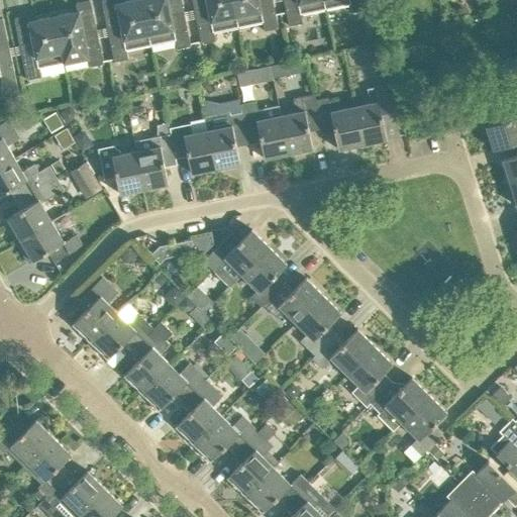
[(77,11),(53,16),(63,64),(87,59),(89,67),(103,64),(90,2),(90,1),(89,0),(88,0),(86,0),(78,2),(77,2),(76,3),(76,4),(77,11)]
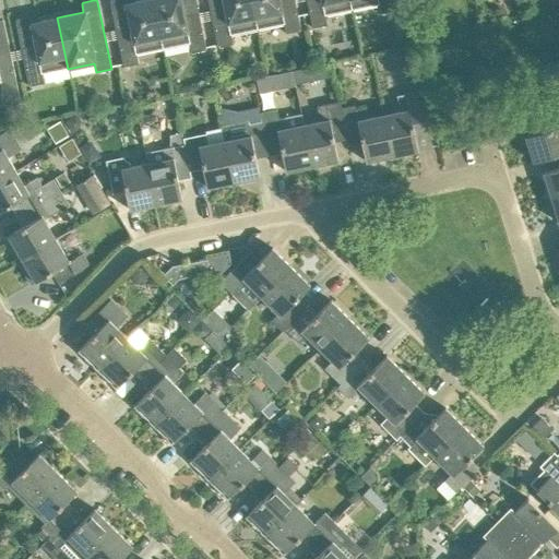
[(163,49),(152,0),(126,0),(125,0),(108,0),(122,67),(138,63),(135,55),(163,49)]
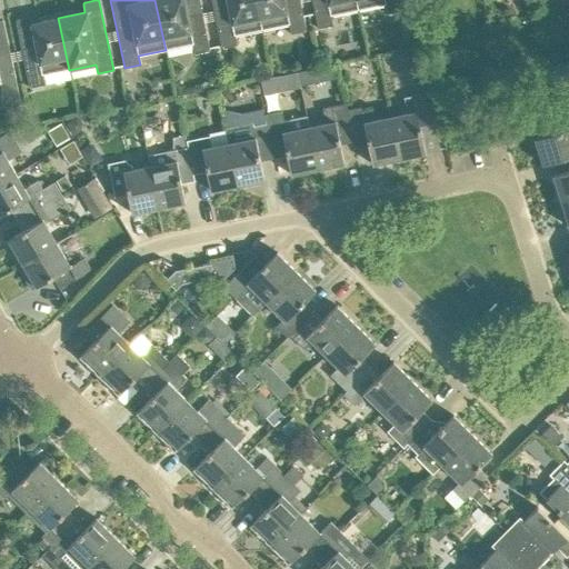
[(155,0),(166,50),(192,45),(193,53),(209,50),(198,0),(155,0)]
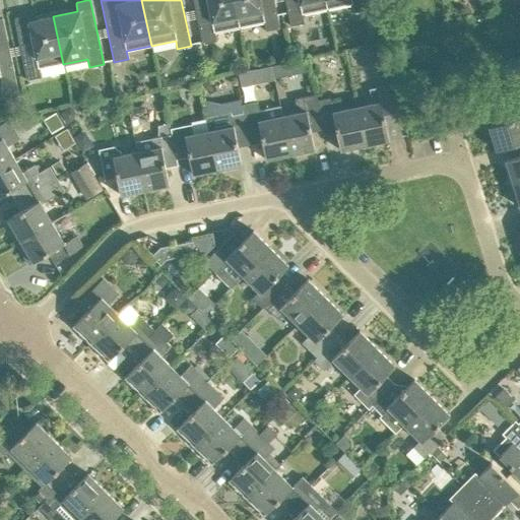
[(239,27),(233,0),(192,0),(202,44),(216,42),(214,33),(239,27)]
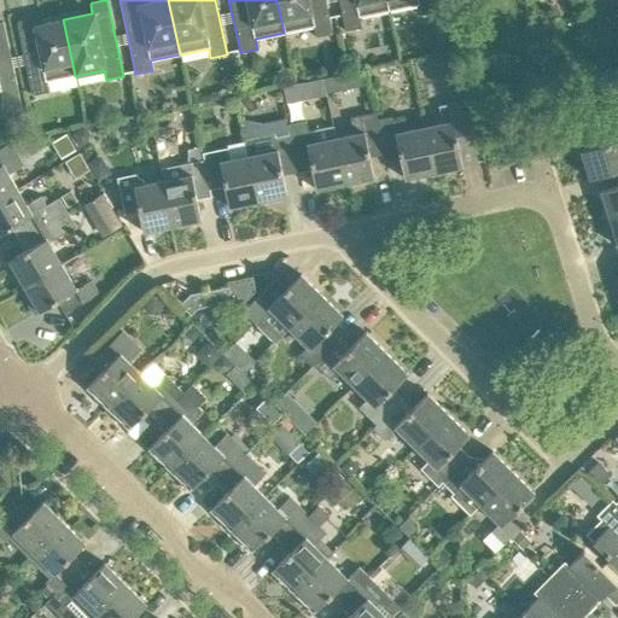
[(277,0),(284,33),(313,27),(315,38),(332,34),(325,0),(277,0)]
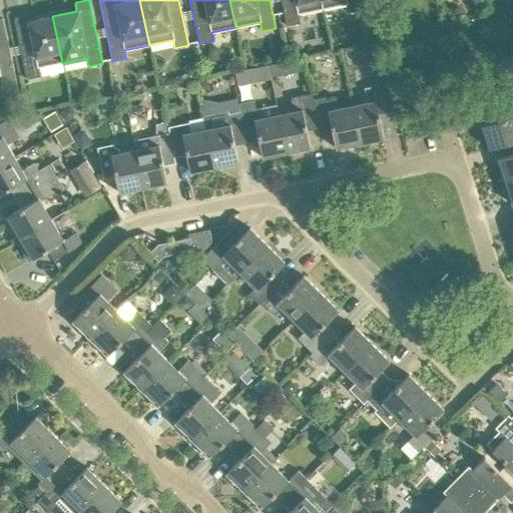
[(323,9),(320,0),(281,0),(286,25),(300,23),(299,14),(323,9)]
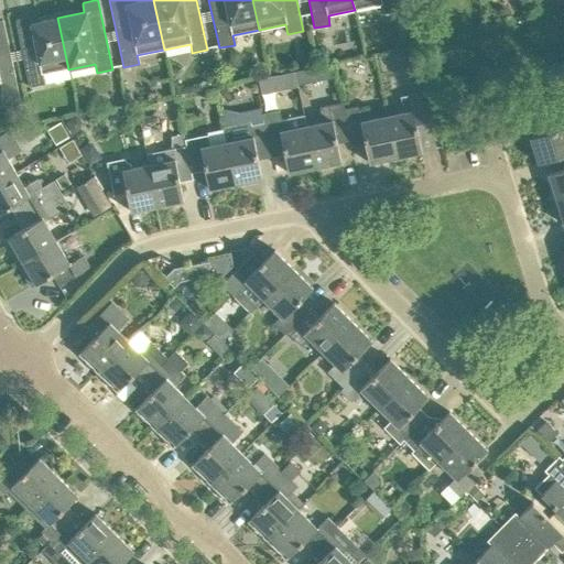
[(351,0),(355,10),(381,4),(382,14),(409,9),(407,0),(351,0)]
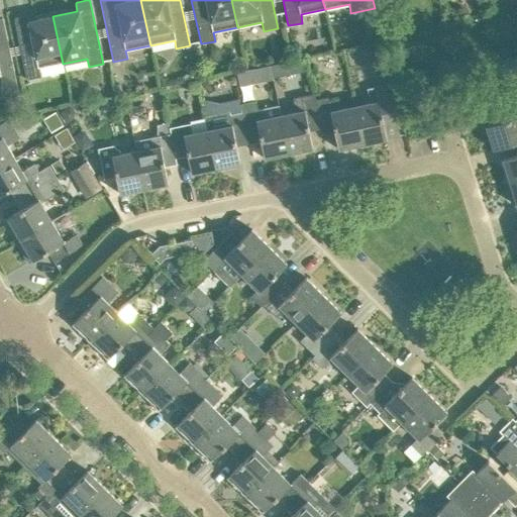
[(63,64),(53,16),(28,21),(27,17),(27,16),(26,15),(25,15),(15,17),(14,18),(13,19),(14,20),(26,79),(40,77),(38,68),(63,64)]
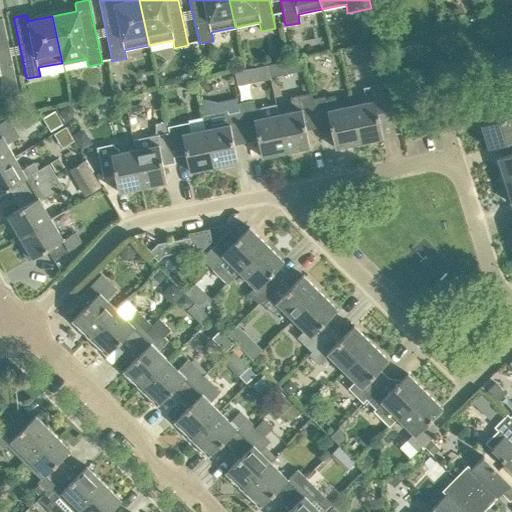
[(0,76),(1,83),(0,82),(0,88),(2,96),(18,92),(3,20),(3,19),(2,19),(1,18),(0,18),(0,17),(0,76)]
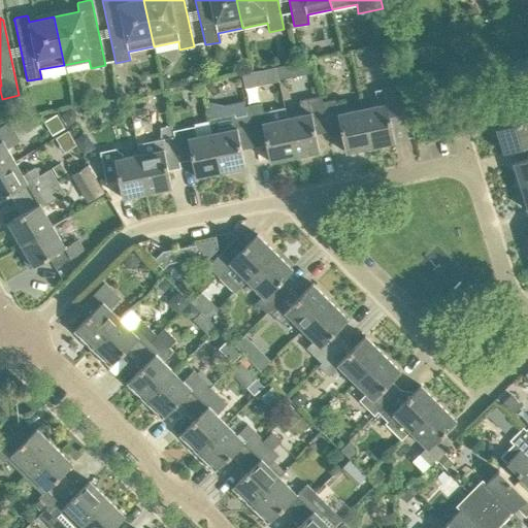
[(393,54),(390,44),(376,47),(378,57),(393,54)]
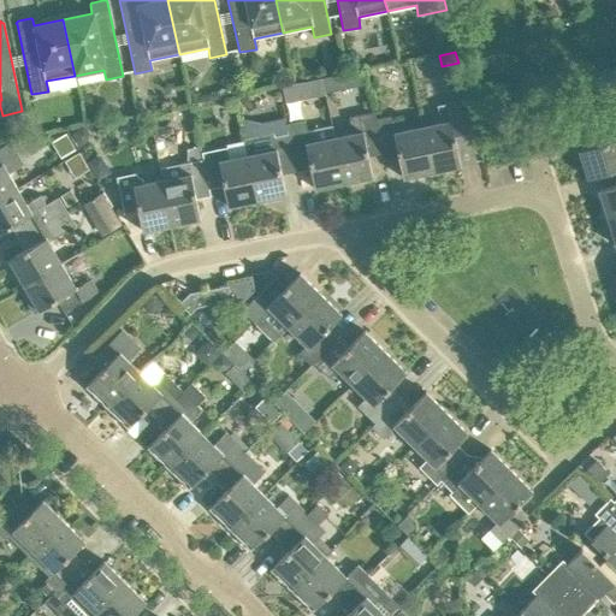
[(333,59),(330,65),(331,73),(343,71),(341,58),(333,59)]
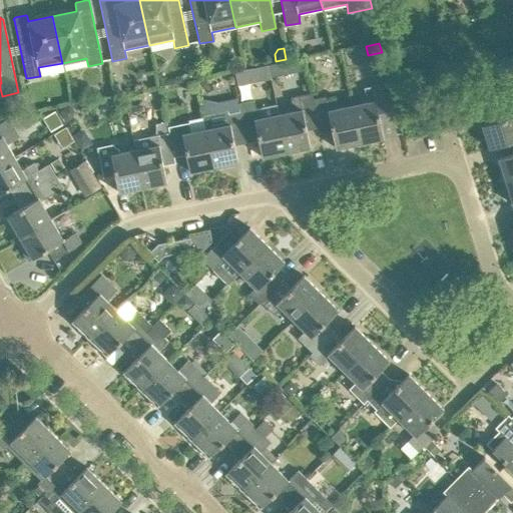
[(253,82),(251,68),(234,72),(237,86),(253,82)]
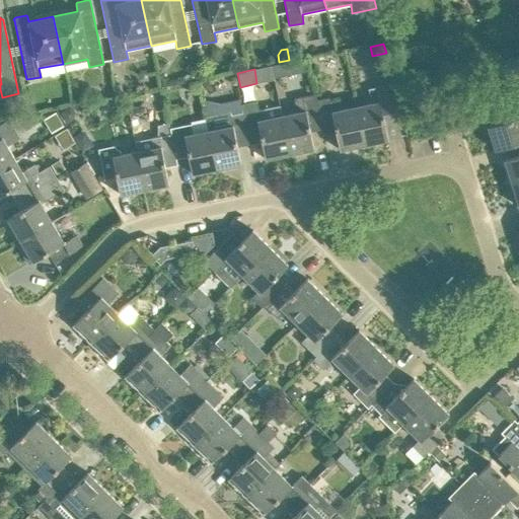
[(396,121),(389,85),(368,90),(371,103),(356,106),(363,145),(387,140),(399,138),(396,121)]
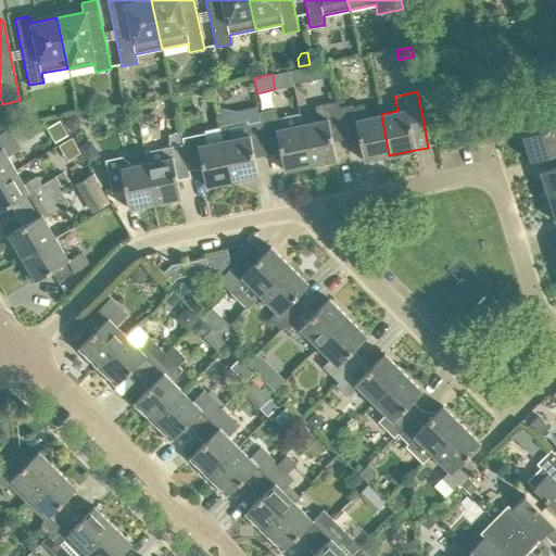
[(317,121),(301,124),(310,165),(336,160),(331,136),(343,134),(344,134),(339,108),(338,101),(315,105),(317,121)]
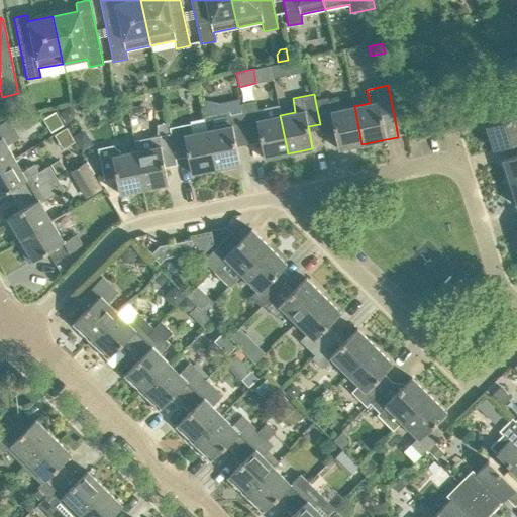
[(327,98),(315,100),(320,124),(319,124),(322,135),(334,132),(337,149),(362,144),(354,106),(338,110),(336,100),(328,102),(327,98)]
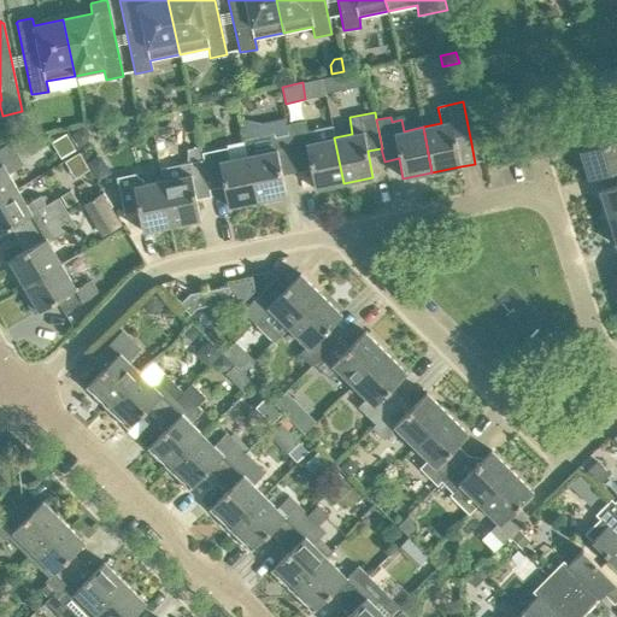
[(286,124),(288,135),(295,171),(310,169),(315,189),(344,183),(334,137),(316,141),(313,129),(307,131),(305,121),(286,124)]
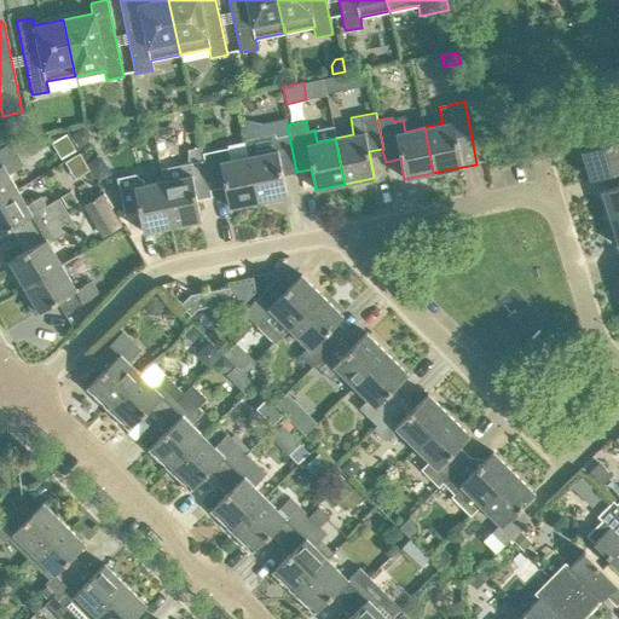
[(590,180),(618,171),(618,122),(596,131),(601,144),(582,150),(590,180)]
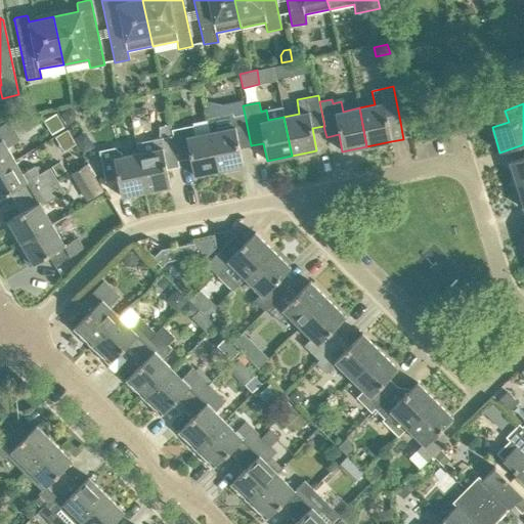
[(207,119),(210,132),(218,171),(243,166),(239,148),(251,145),(245,115),(232,117),(232,114),(207,119)]
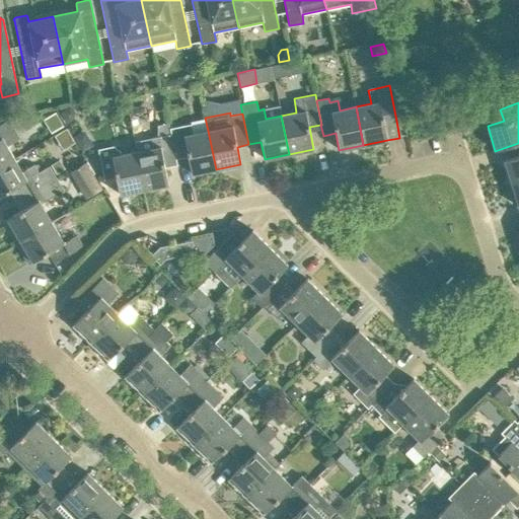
[(0,166),(14,159),(6,146),(19,139),(8,120),(0,124),(0,166)]
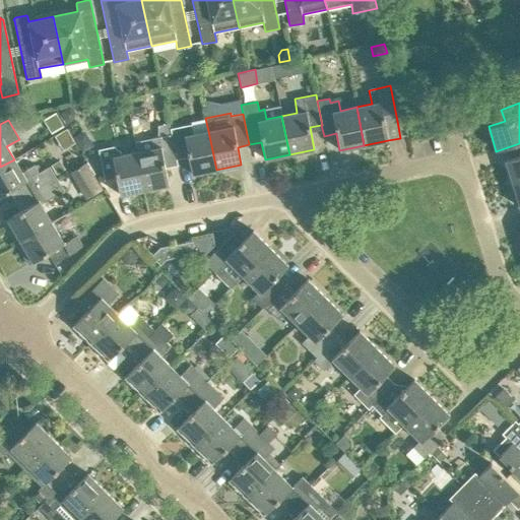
[(170,129),(171,134),(175,154),(187,152),(192,175),(216,170),(208,131),(193,134),(191,124),(170,129)]
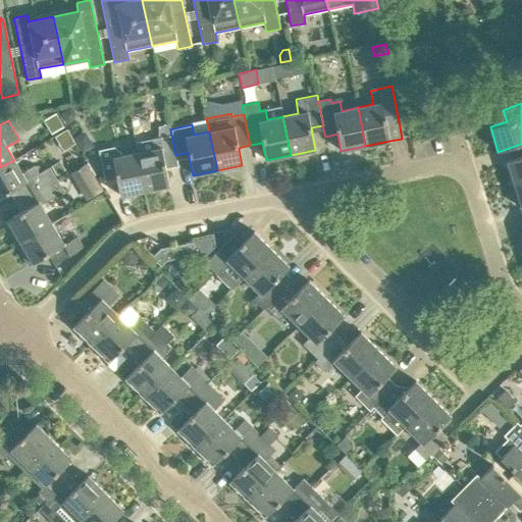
[(74,138),(83,153),(93,147),(85,132),(74,138)]
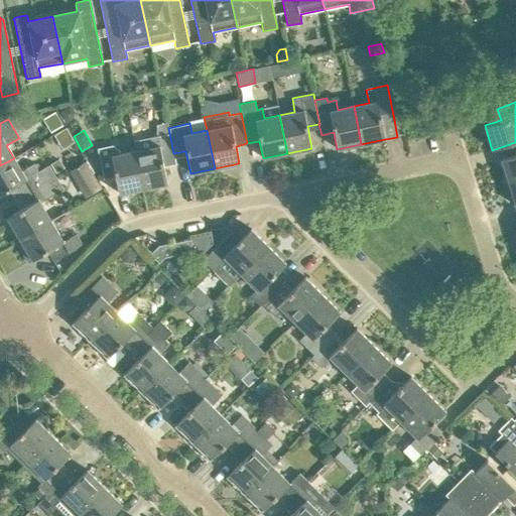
[(158,146),(135,150),(143,188),(167,183),(164,166),(176,164),(173,153),(169,133),(156,136),(158,146)]
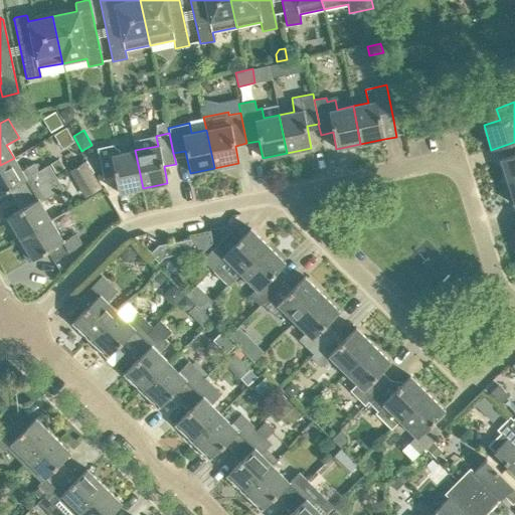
[(143,188),(135,150),(120,154),(120,152),(112,145),(97,148),(103,179),(115,176),(119,193),(143,188)]
